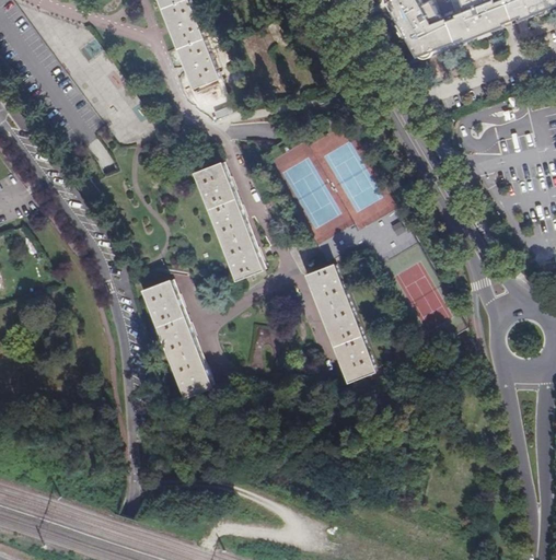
[(195,0),(161,0),(194,82),(223,70),(195,0)]
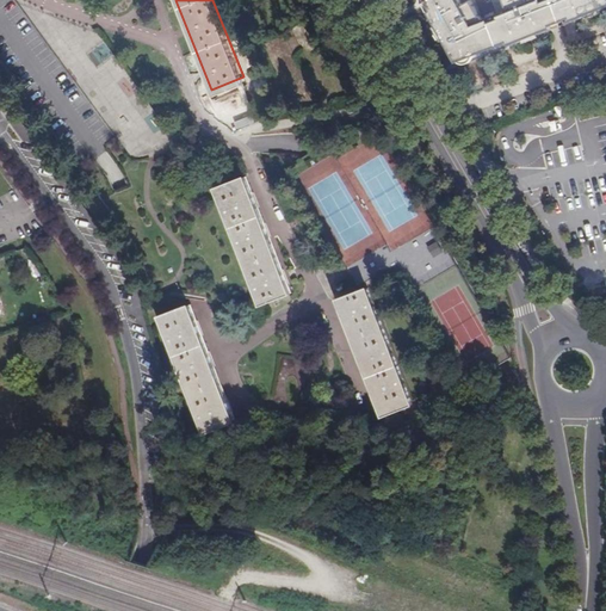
[(425,5),(420,0),(416,0),(426,16),(430,13),(425,5)]
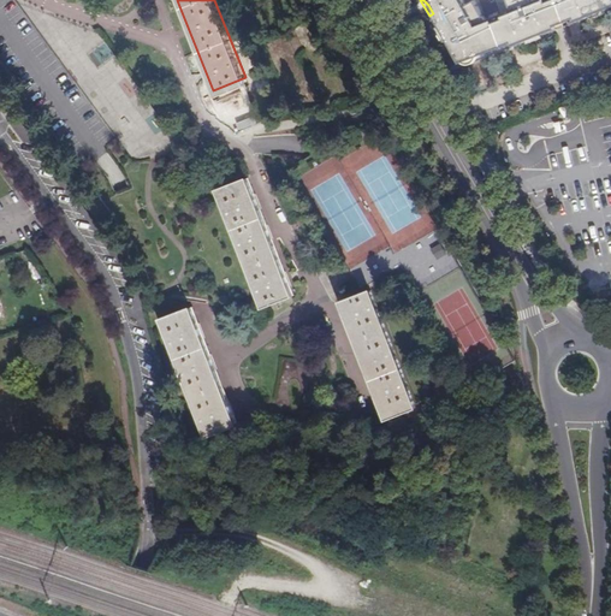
[(432,0),(433,1),(439,10),(433,13),(432,21),(437,27),(438,27),(439,29),(448,42),(449,45),(448,46),(458,65),(462,64),(478,58),(499,49),(490,22),(485,24),(472,3),(464,7),(460,0),(432,0)]
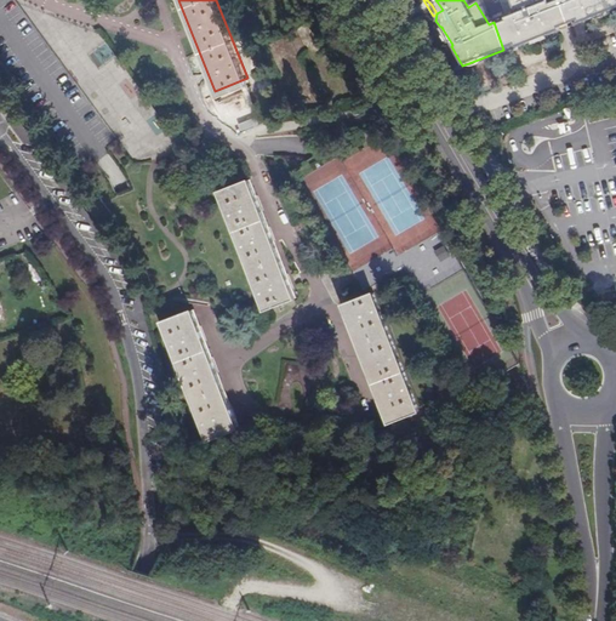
[(508,0),(514,13),(503,18),(514,46),(517,50),(526,46),(526,45),(529,44),(545,38),(547,36),(548,39),(557,35),(559,29),(576,23),(579,22),(585,26),(592,23),(591,21),(593,20),(609,15),(611,13),(612,13),(615,12),(615,0),(551,0),(548,1),(537,5),(535,0),(508,0)]
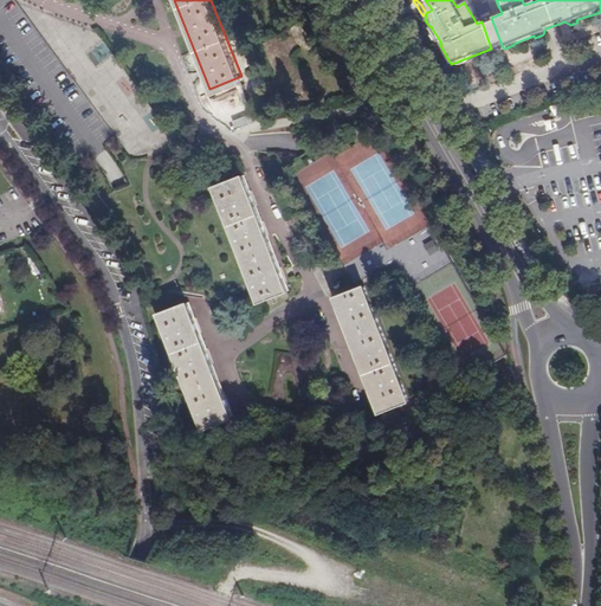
[(421,5),(426,13),(432,10),(426,1),(421,5)]
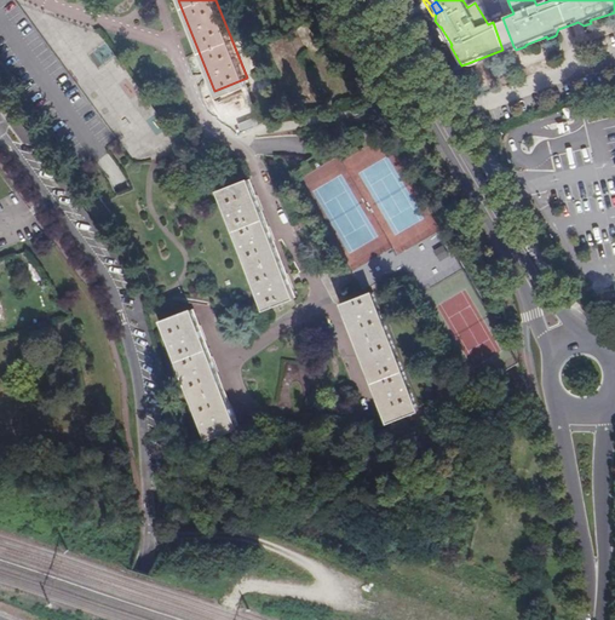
[(503,18),(493,22),(503,50),(513,46),(503,18)]
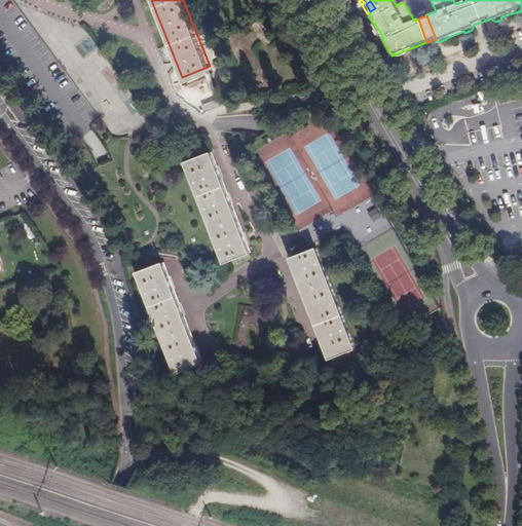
[(488,20),(474,25),(476,28),(490,24),(488,20)]
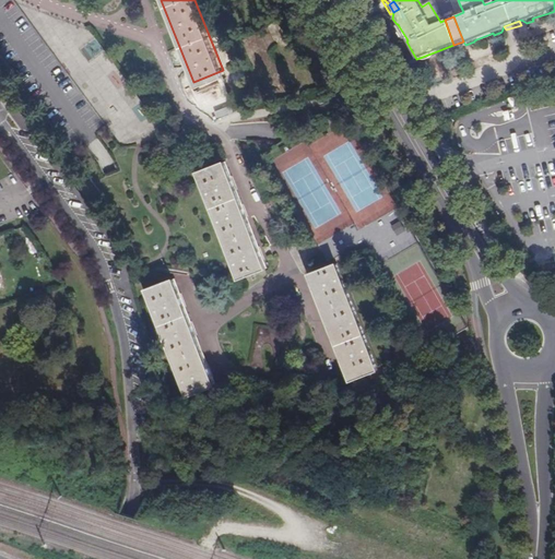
[(406,38),(399,26),(396,27),(403,40),(406,38)]
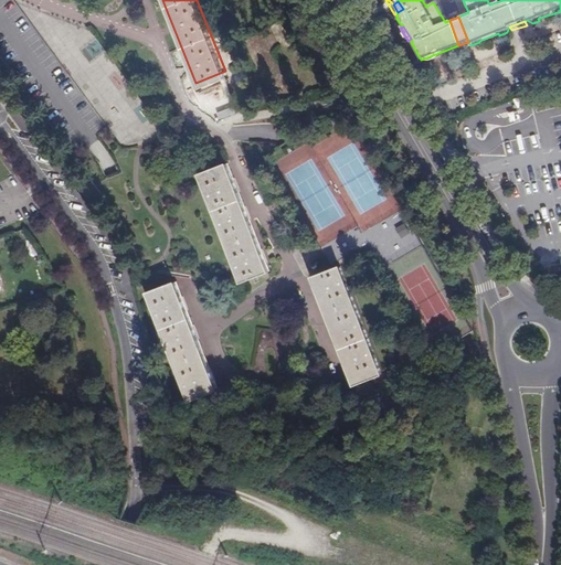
[(95,118),(139,124),(141,104),(128,102),(129,89),(118,88),(119,74),(83,71),(82,75),(90,76),(88,88),(97,89),(95,118)]
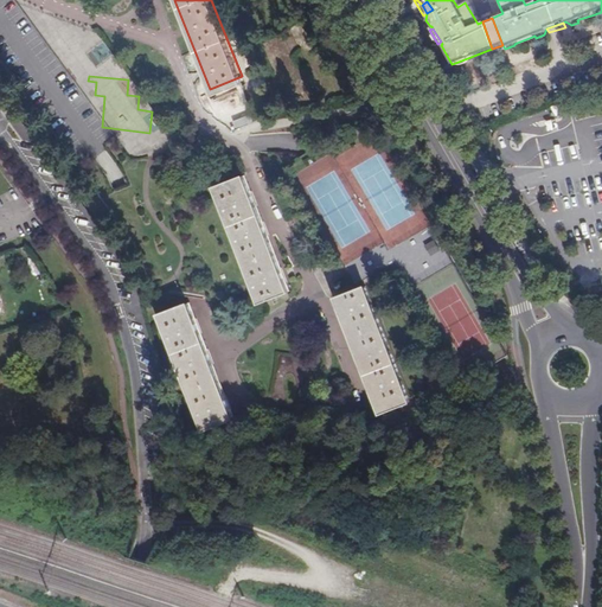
[(238,174),(209,186),(253,302),(282,291),(238,174)]
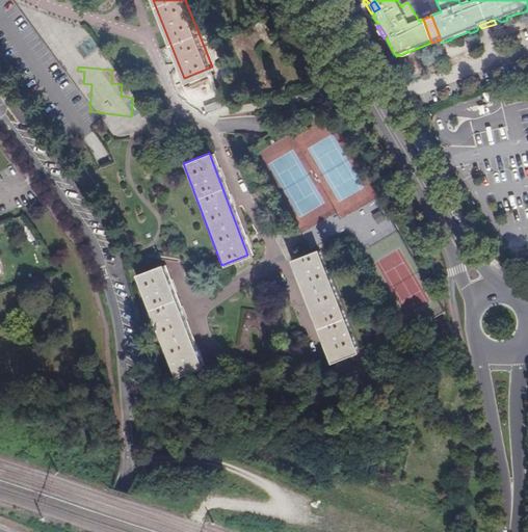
[(374,210),(360,218),(368,233),(384,224),(374,210)]
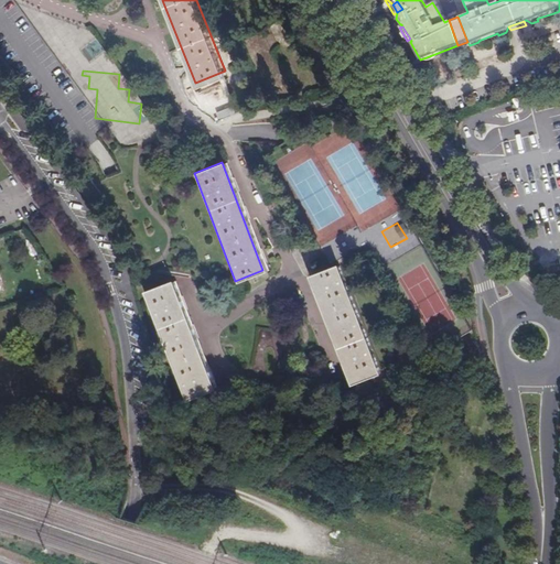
[(18,241),(28,257),(35,252),(25,237),(18,241)]
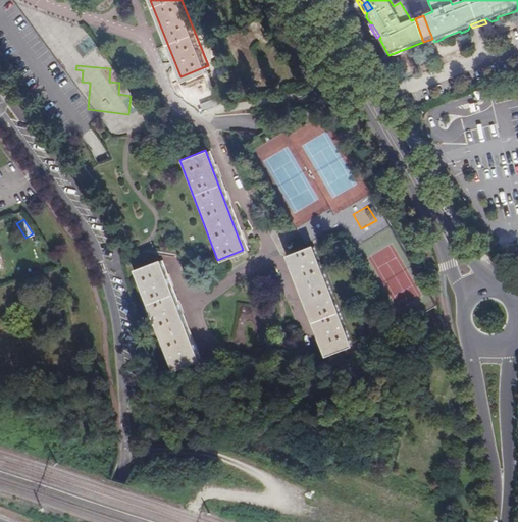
[(308,245),(283,255),(321,355),(347,345),(308,245)]
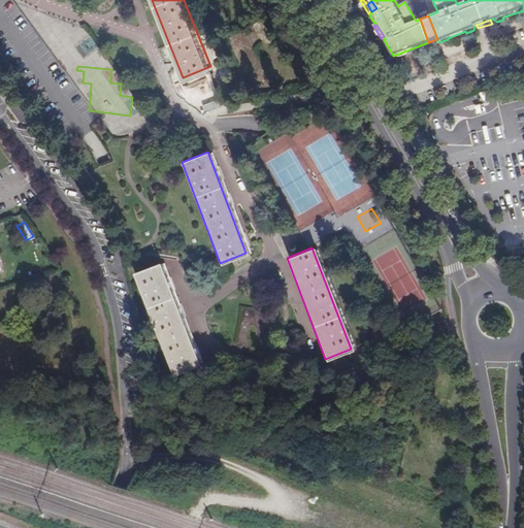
[(158,263),(132,274),(170,374),(198,364),(158,263)]
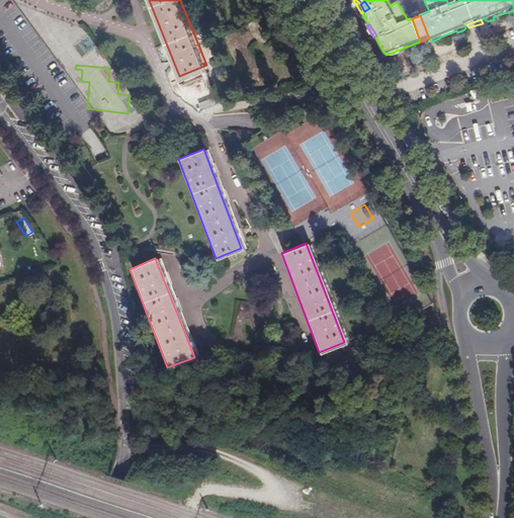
[(174,416),(183,410),(177,401),(168,408),(174,416)]
